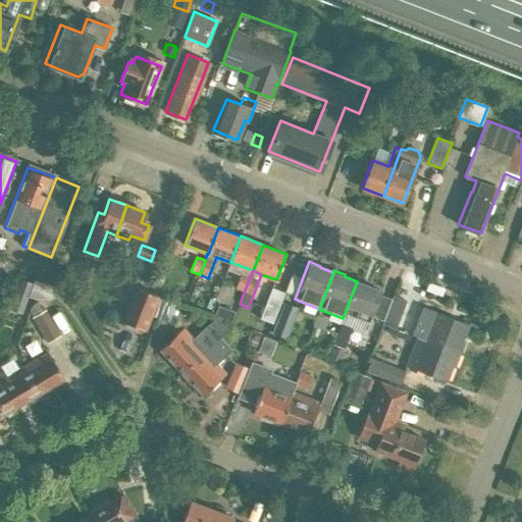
[(245,290),(250,277),(242,273),(237,286),(245,290)]
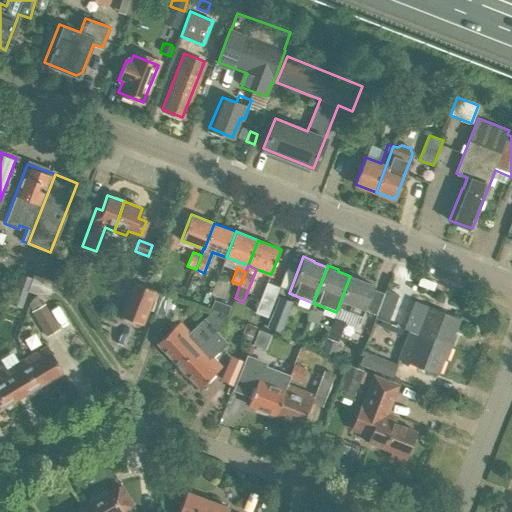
[(29,291),(33,279),(20,274),(15,286),(29,291)]
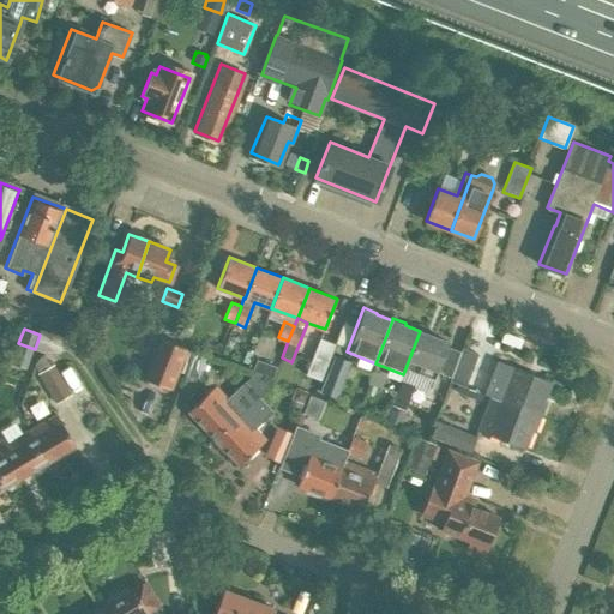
[(434,380),(440,368),(450,343),(433,336),(433,333),(421,329),(420,331),(403,374),(404,374),(407,369),(434,380)]
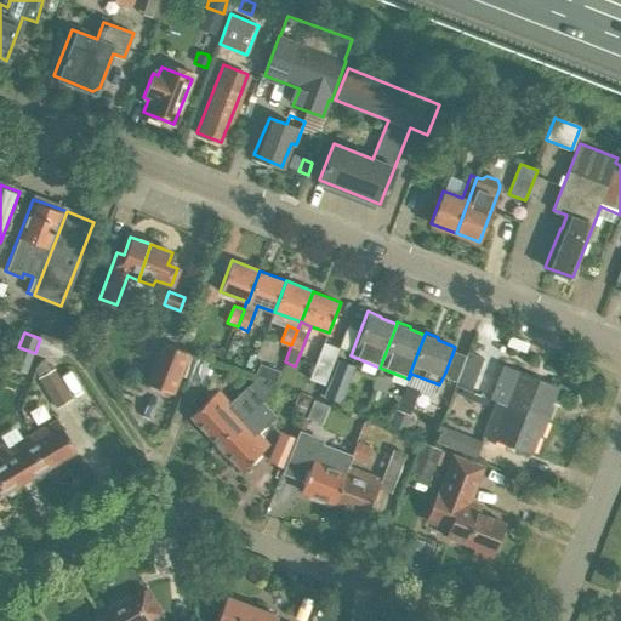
[(340,347),(325,341),(312,377),(326,383),(340,347)]
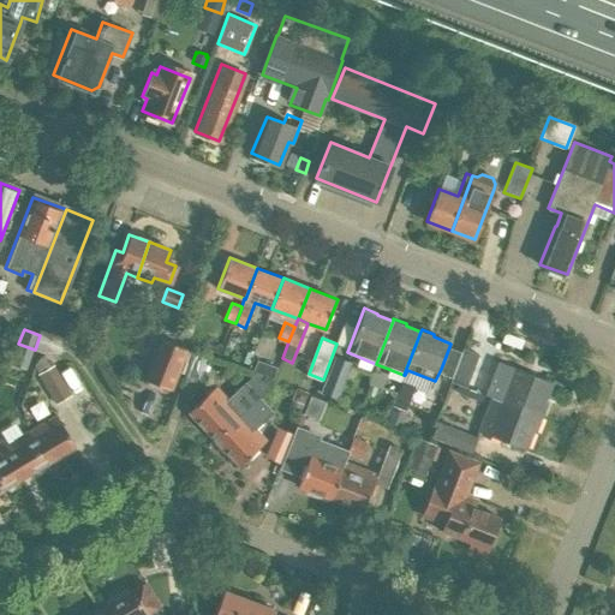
[(172,392),(187,351),(157,339),(142,380),(172,392)]
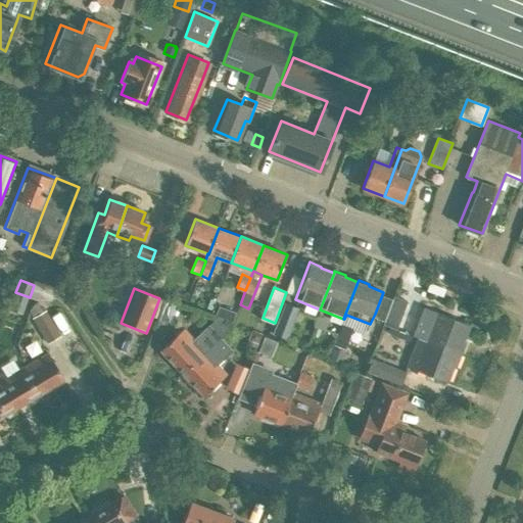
[(397,329),(408,300),(394,295),(383,324),(397,329)]
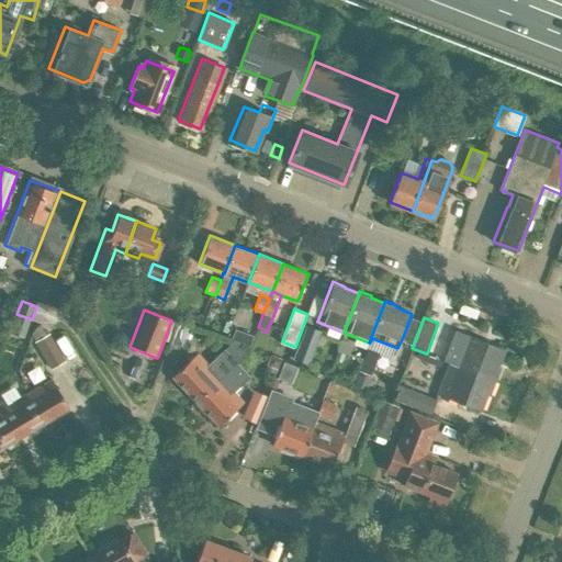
[(181,348),(189,325),(176,321),(169,344),(181,348)]
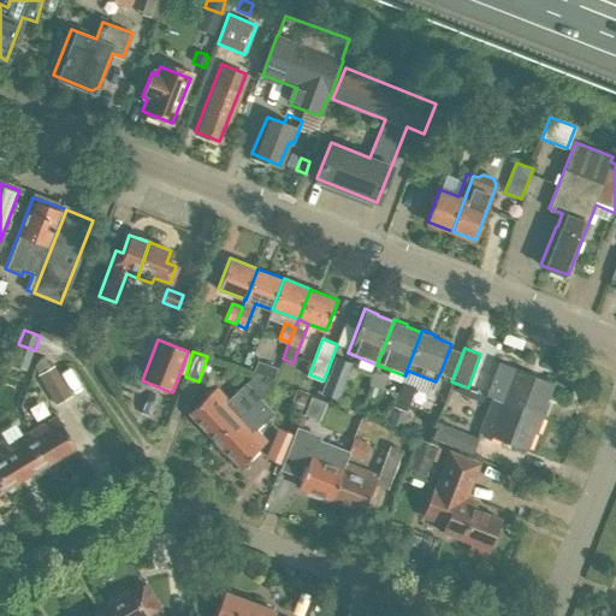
[(52,366),(45,355),(34,367),(39,375),(37,375),(55,406),(72,396),(53,365),(52,366)]
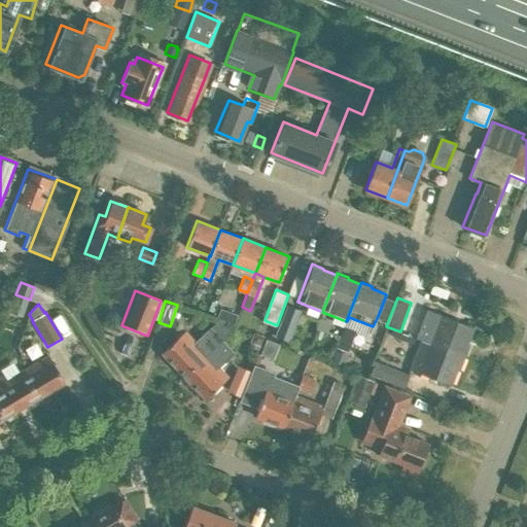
[(301,310),(288,306),(277,336),(289,341),(301,310)]
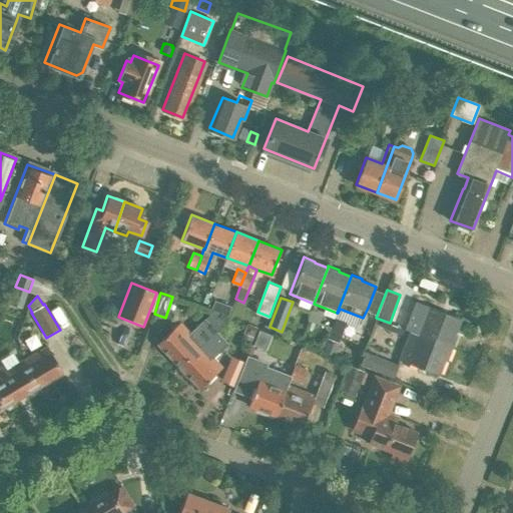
[(452,347),(458,333),(456,333),(461,318),(416,300),(404,330),(418,336),(419,334),(452,347)]
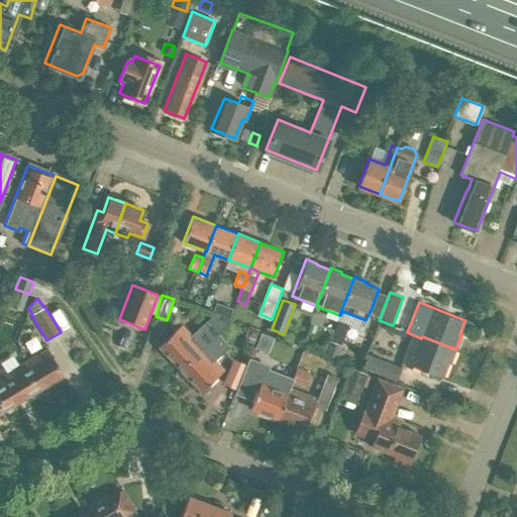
[(233,310),(217,304),(213,315),(229,321),(233,310)]
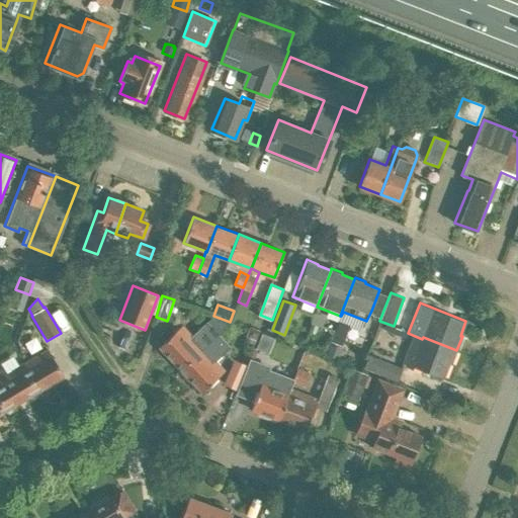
[(321,328),(325,318),(315,313),(311,324),(321,328)]
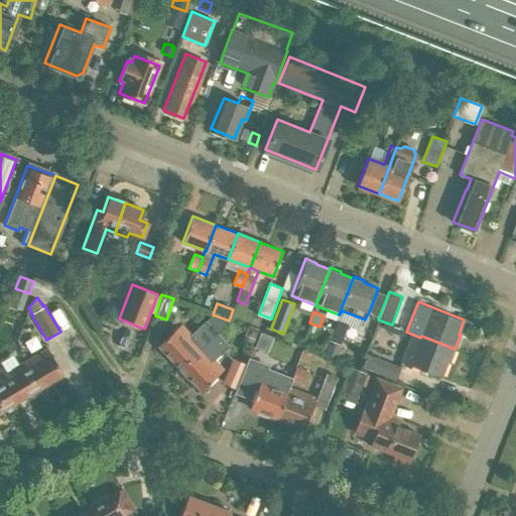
[(213,314),(207,320),(217,332),(229,320),(213,314)]
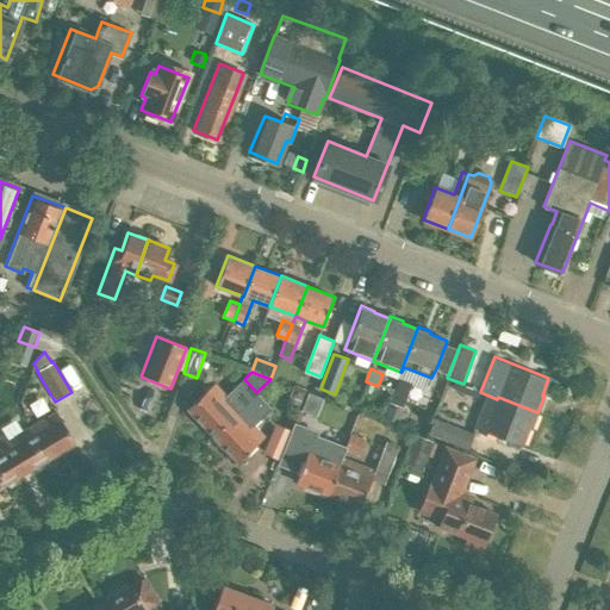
[(213,434),(256,393),(256,392),(244,379),(225,396),(213,383),(188,408),(213,434)]
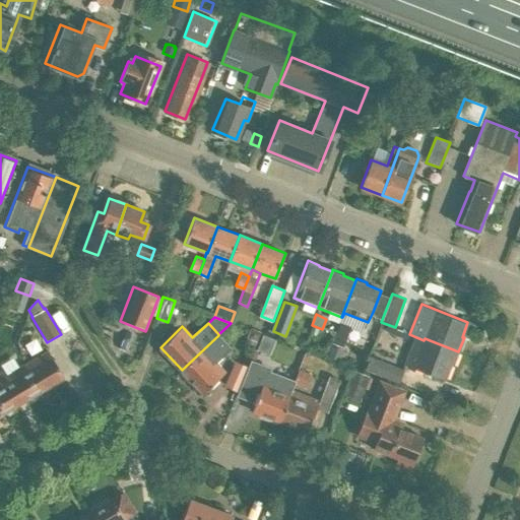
[(342,348),(350,327),(339,323),(331,344),(342,348)]
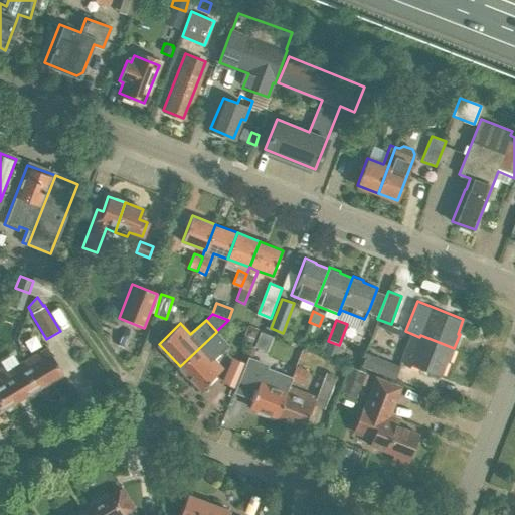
[(201,388),(222,368),(213,358),(227,344),(216,332),(180,366),(201,388)]
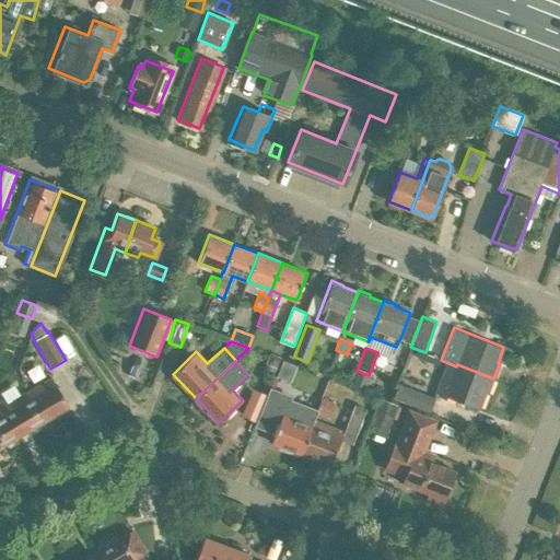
[(488,393),(493,378),(457,364),(456,366),(445,395),(479,408),(486,392),(488,393)]
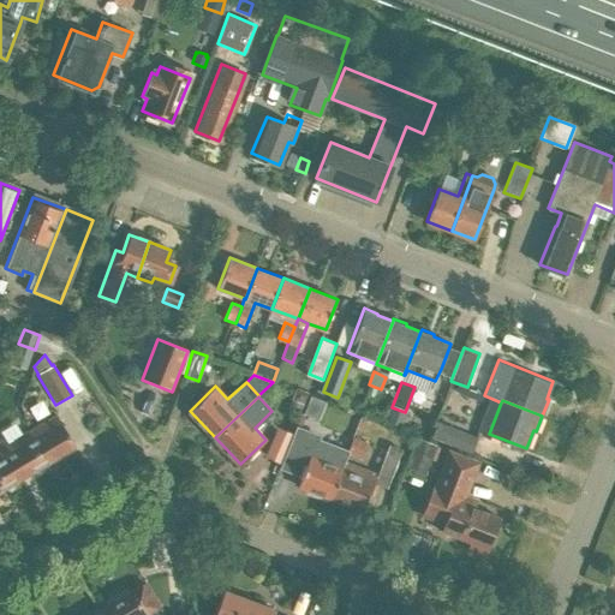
[(43,463),(76,445),(58,413),(25,433),(43,463)]
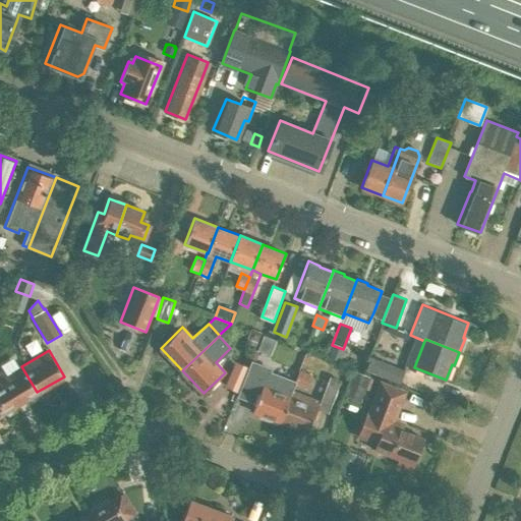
[(331,350),(328,358),(340,362),(342,354),(331,350)]
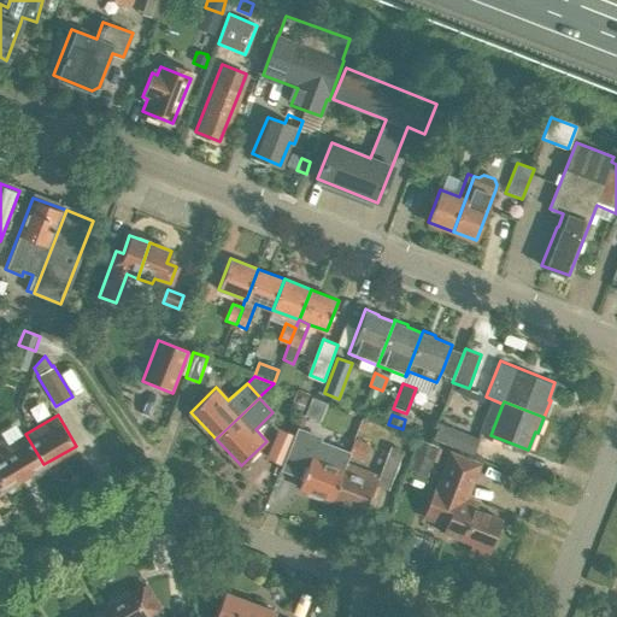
[(480,440),(439,423),(433,440),(472,457),(480,440)]
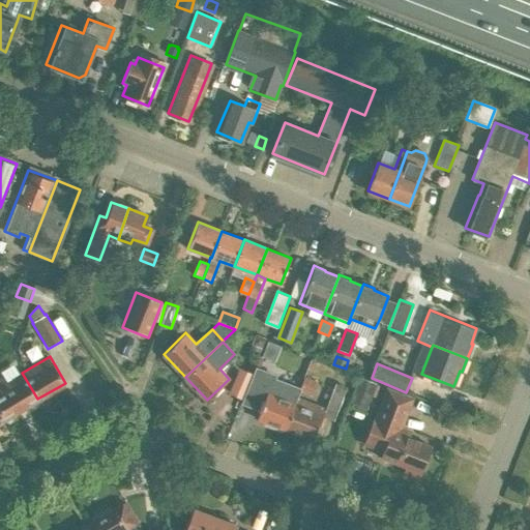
[(239,369),(228,393),(240,400),(252,374),(239,369)]
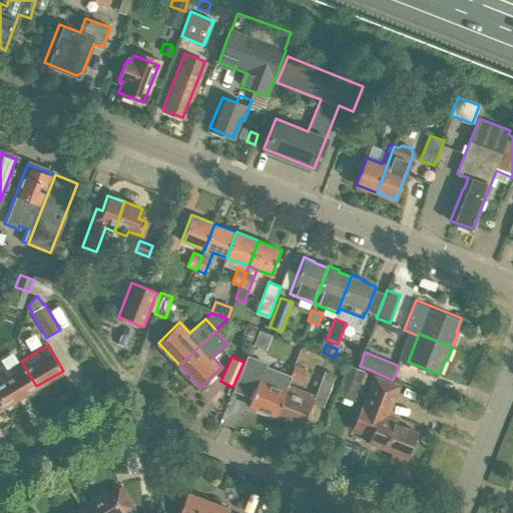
[(277,415),(288,384),(291,378),(265,368),(266,364),(247,357),(233,393),(251,400),(249,405),(277,415)]
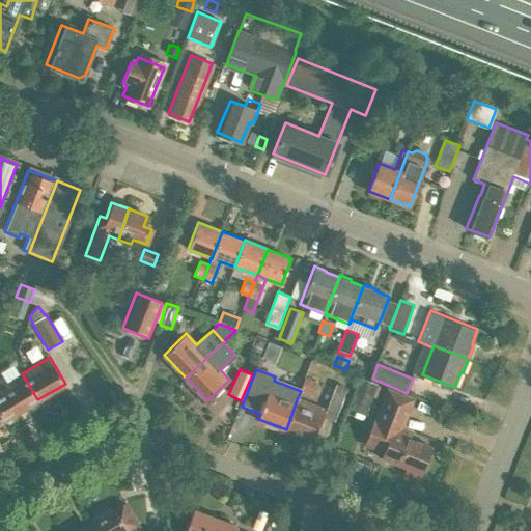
[(0,409),(5,419),(37,399),(22,373),(0,386),(0,409)]
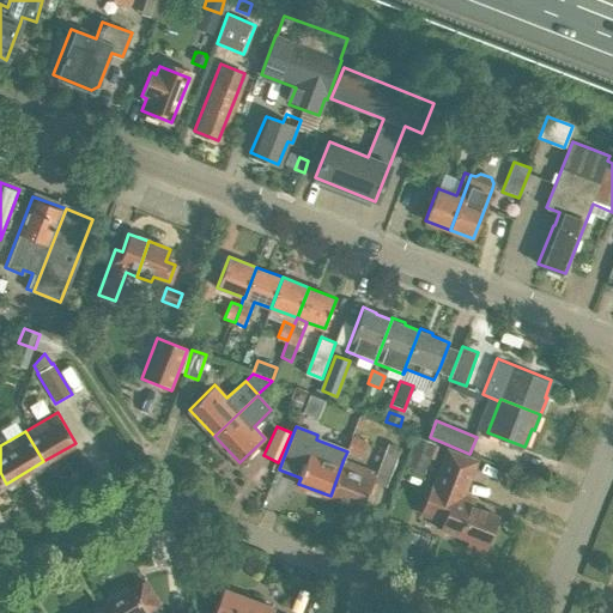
[(347,451),(346,454),(360,459),(368,442),(353,436),(347,451)]
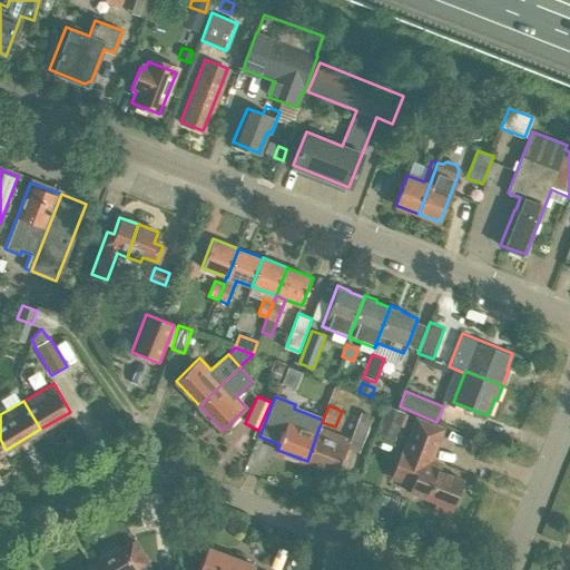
[(399,426),(404,413),(387,406),(382,421),(399,426)]
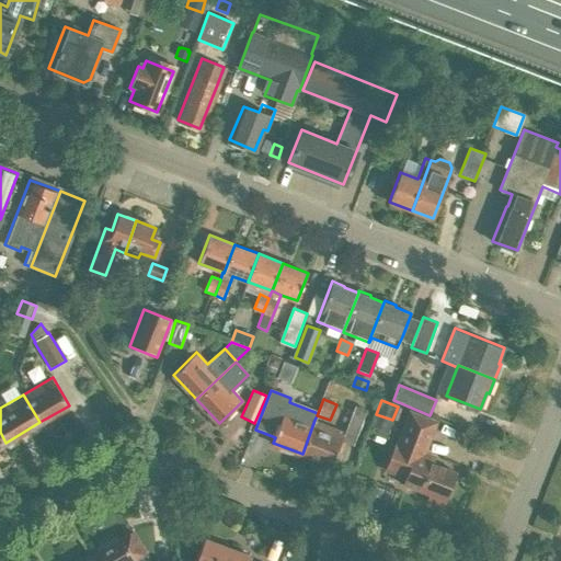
[(427,446),(438,421),(411,411),(399,441),(398,441),(387,469),(407,478),(404,484),(444,500),(456,471),(426,459),(428,454),(424,451),(426,446),(427,446)]
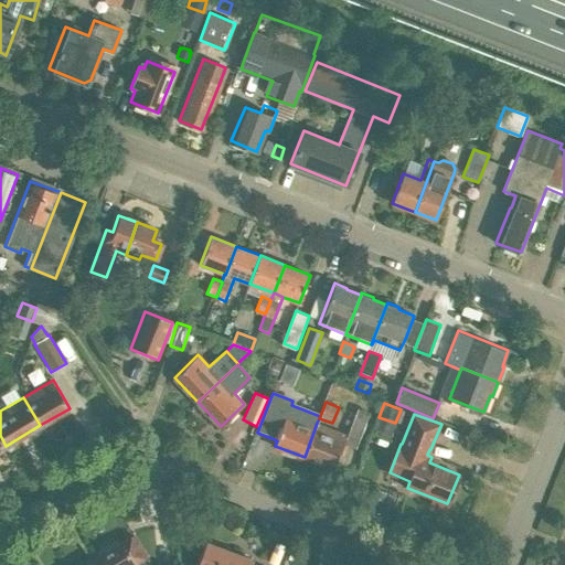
[(333,469),(348,435),(318,423),(317,423),(305,457),(333,469)]
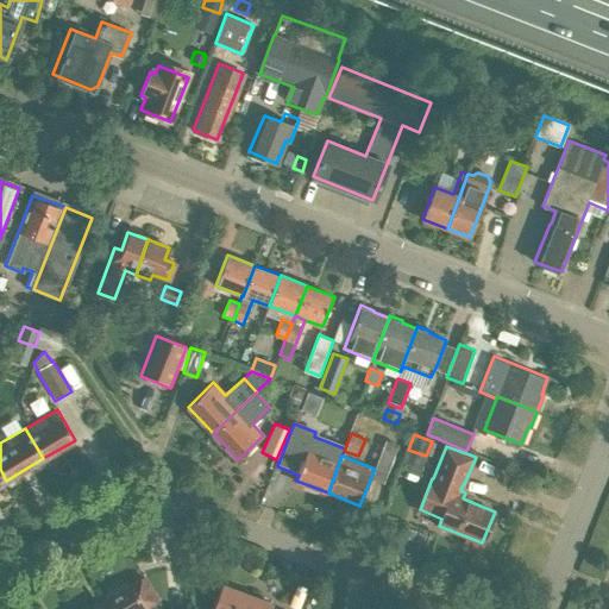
[(100,608),(140,608),(157,600),(143,576),(98,603),(100,608)]
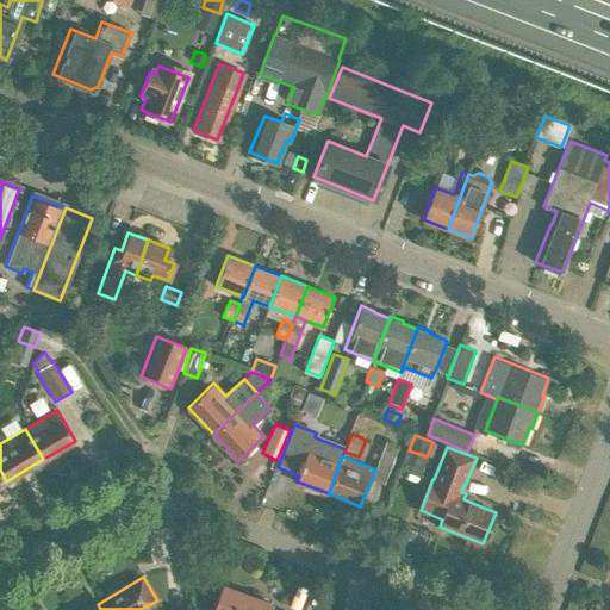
[(271,609),(273,604),(223,585),(212,609),(271,609)]
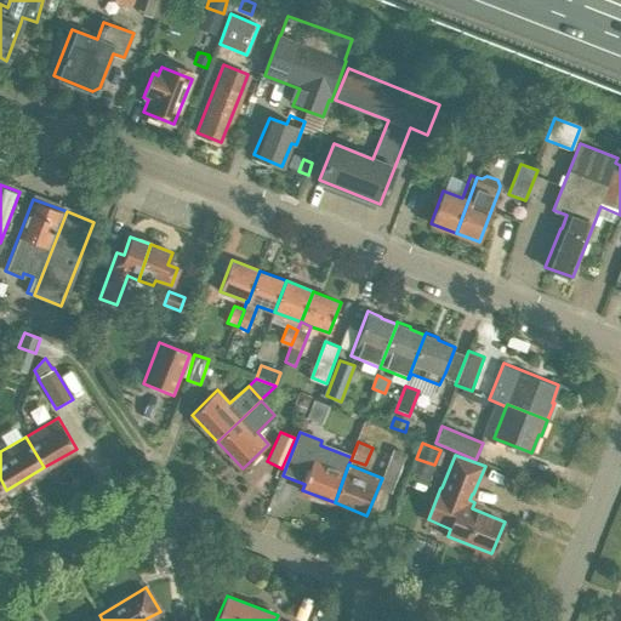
[(329,603),(324,617),(334,620),(341,620),(346,609),(329,603)]
